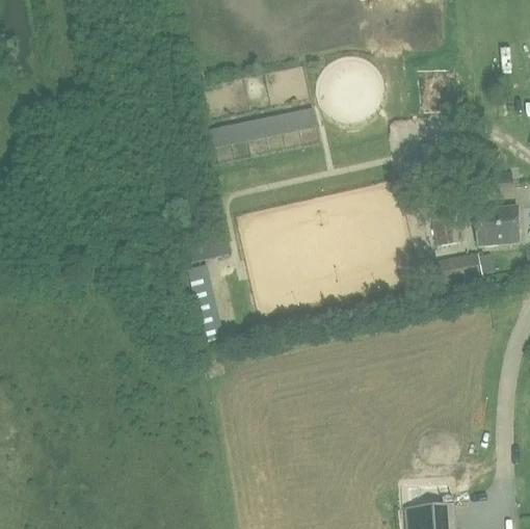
[(313,103),(211,124),(215,141),(253,133),(252,130),(261,128),(260,122),(274,118),(276,129),(316,121),(313,103)]
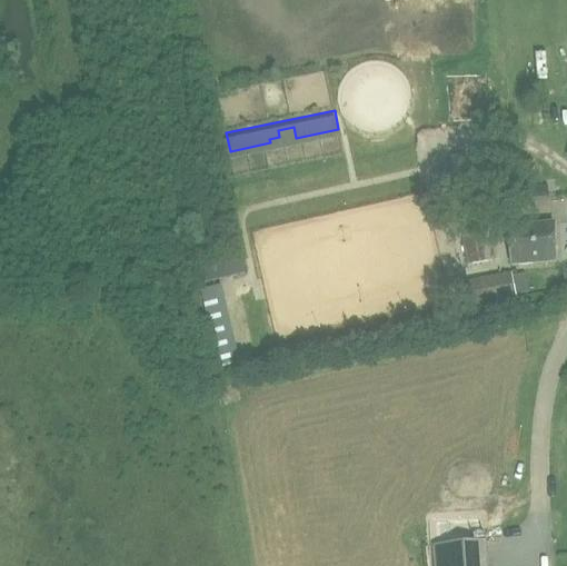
[(465,261),(490,256),(483,211),(456,217),(465,261)]
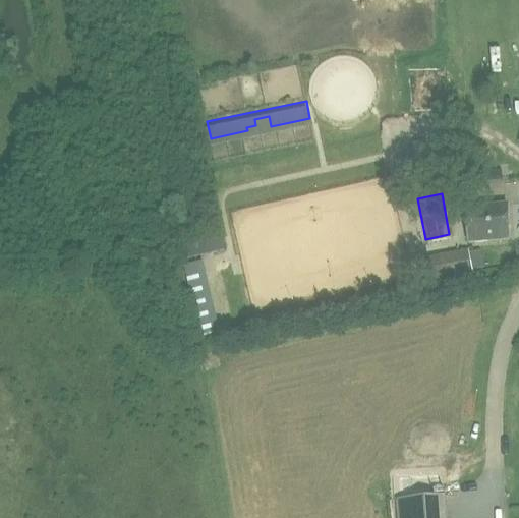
[(467,240),(508,236),(505,200),(464,205),(467,240)]
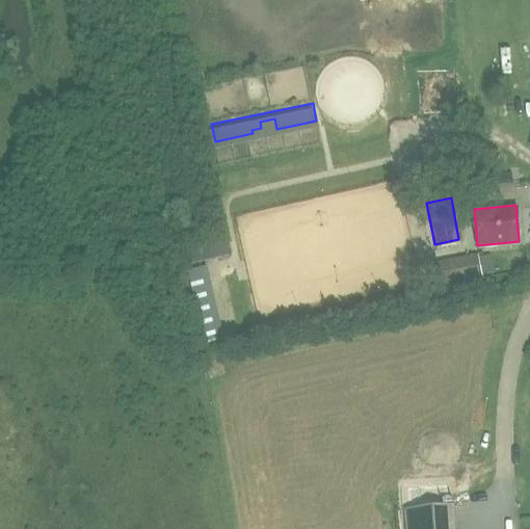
[(435,284),(480,274),(476,253),(430,261),(435,284)]
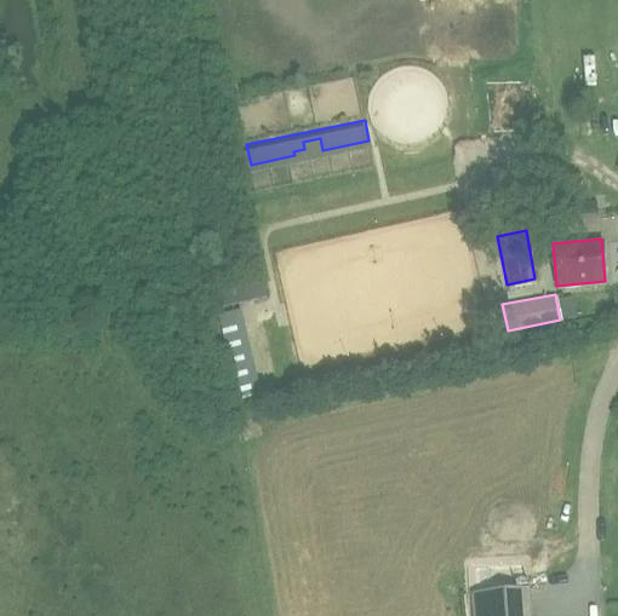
[(555,569),(527,569),(527,585),(555,585),(555,569)]
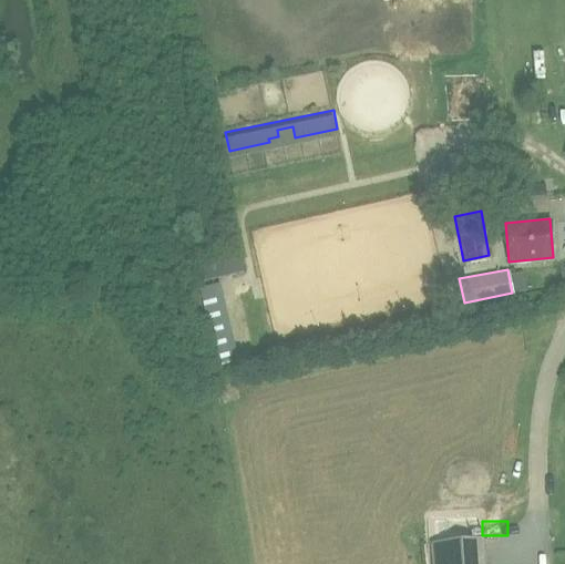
[(435,563),(478,563),(475,539),(434,541),(435,563)]
